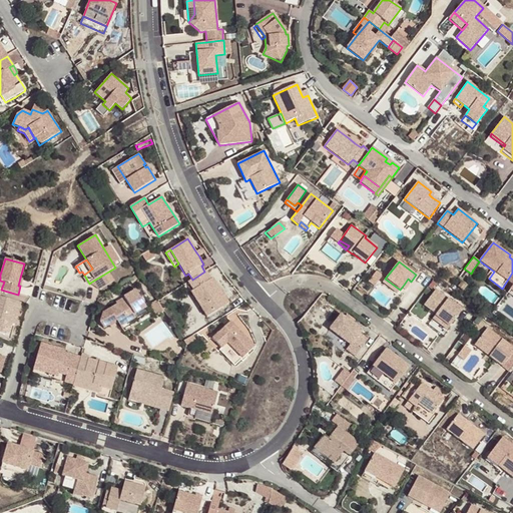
[(108,272),(90,283),(100,290),(114,282),(108,272)]
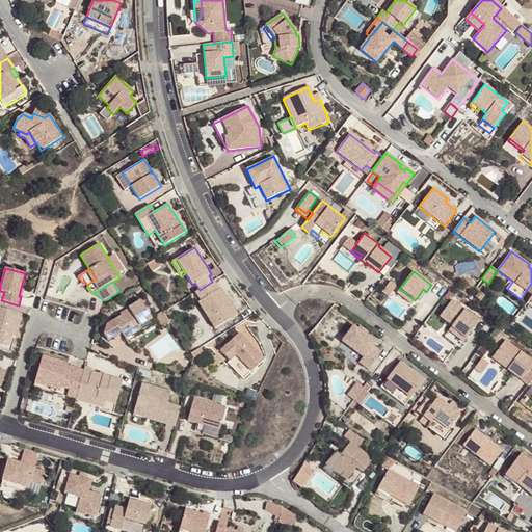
[(230,307),(228,304),(230,302),(220,289),(219,290),(213,282),(212,282),(200,290),(195,293),(201,300),(197,302),(215,329),(238,315),(232,306),(230,307)]
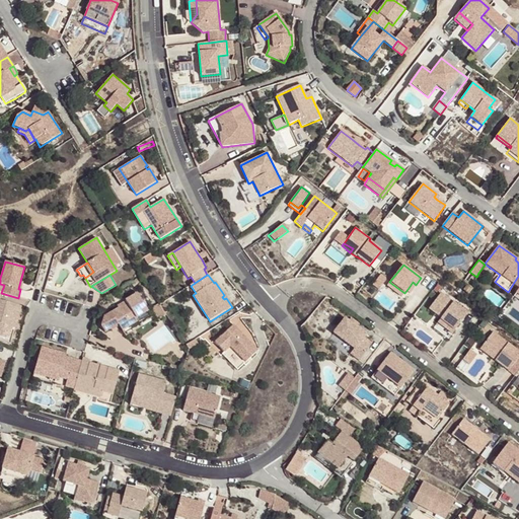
[(386,280),(379,276),(371,286),(378,291),(386,280)]
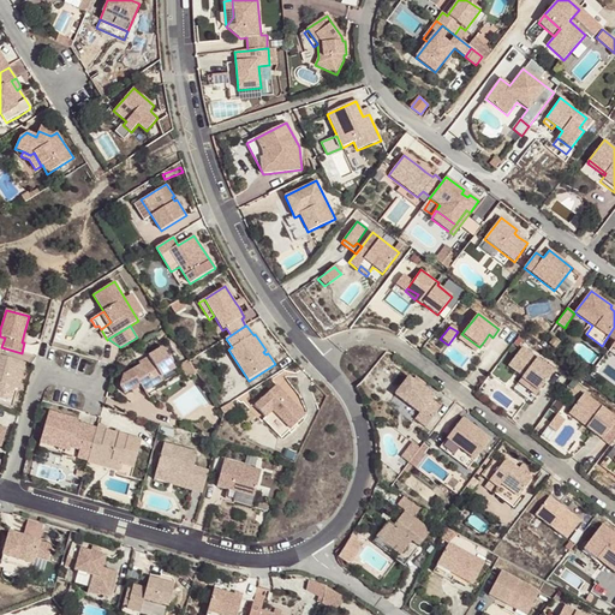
[(479,347),(461,334),(458,339),(476,352),(479,347)]
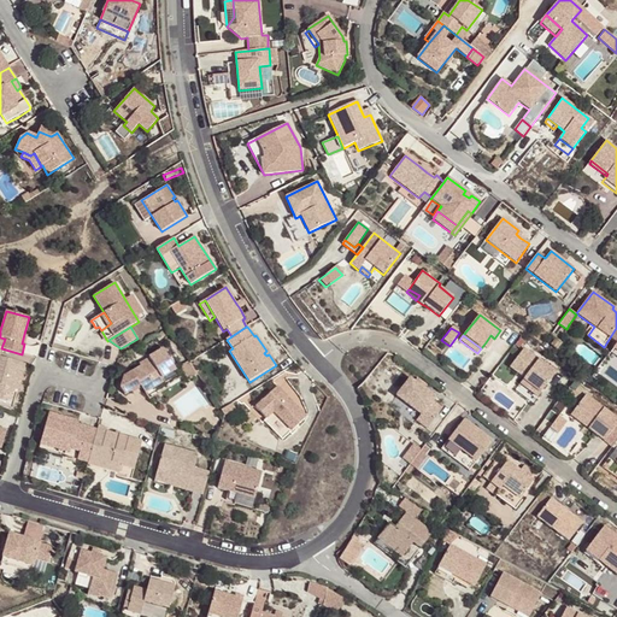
[(25,364),(0,357),(0,354),(1,348),(0,347),(0,386),(5,388),(18,392),(25,364)]
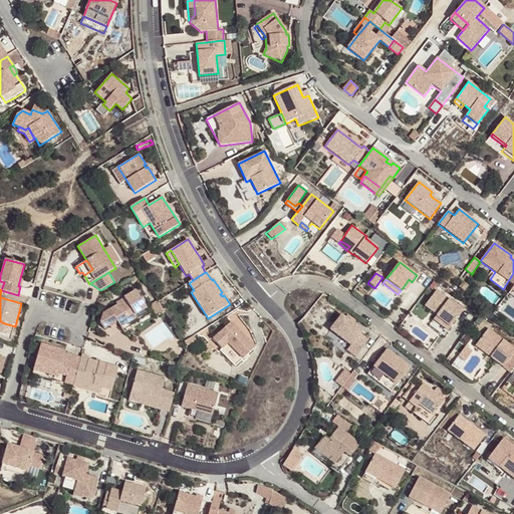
[(147,308),(137,290),(123,297),(125,300),(117,305),(103,313),(100,323),(103,329),(116,321),(120,327),(137,318),(135,315),(147,308)]
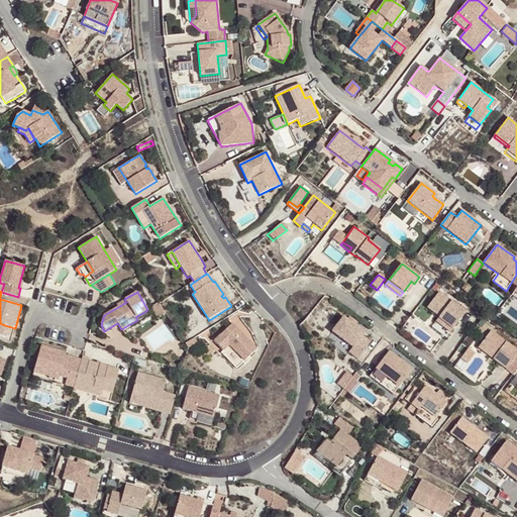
[(466,312),(439,292),(430,304),(439,311),(439,317),(435,322),(450,332),(451,332),(466,312)]
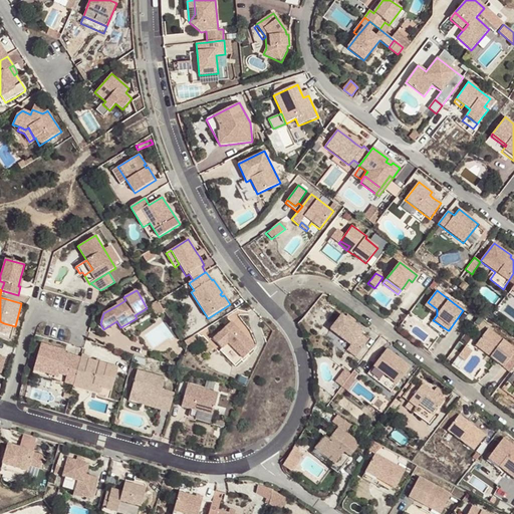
[(165,313),(157,301),(153,303),(152,309),(157,317),(165,313)]
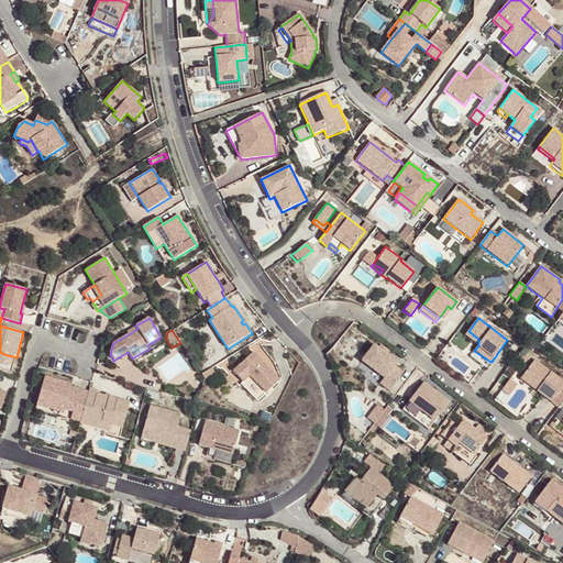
[(478,339),(468,331),(464,335),(478,345),(478,339)]
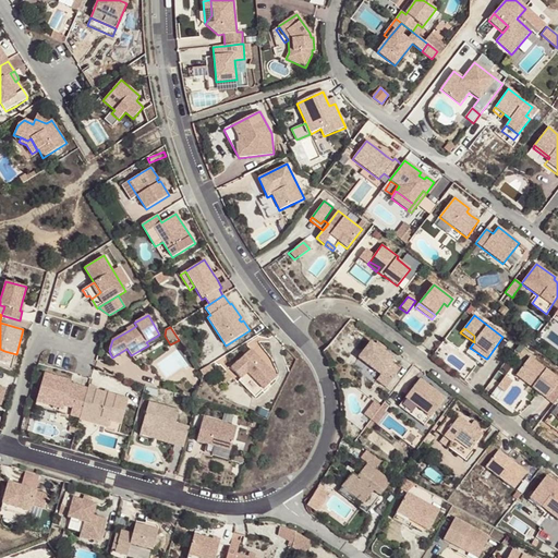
[(393,360),(371,343),(359,359),(380,376),(385,379),(381,385),(386,388),(400,370),(391,363),(393,360)]
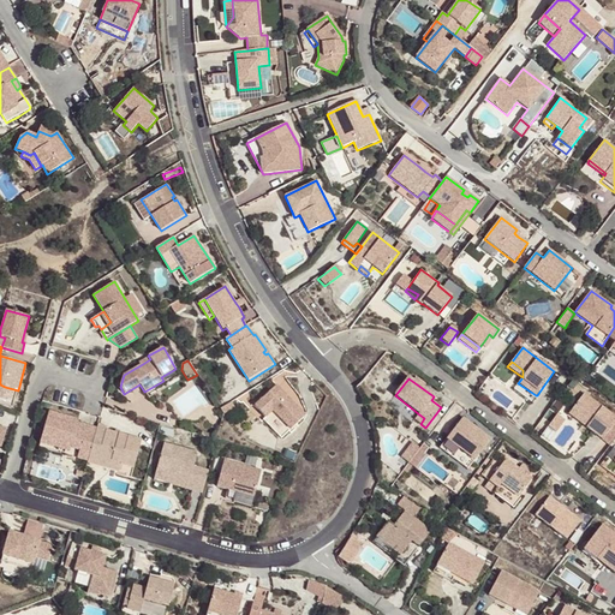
[(291,406),(287,401),(290,399),(276,384),(255,405),(266,417),(267,418),(274,411),(291,429),(292,430),(305,416),(293,402),(291,406)]
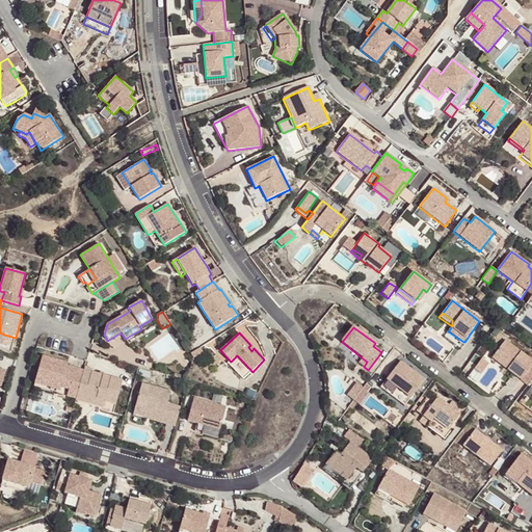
[(531,361),(505,340),(495,353),(510,366),(507,369),(507,370),(522,380),(531,367),(531,361)]
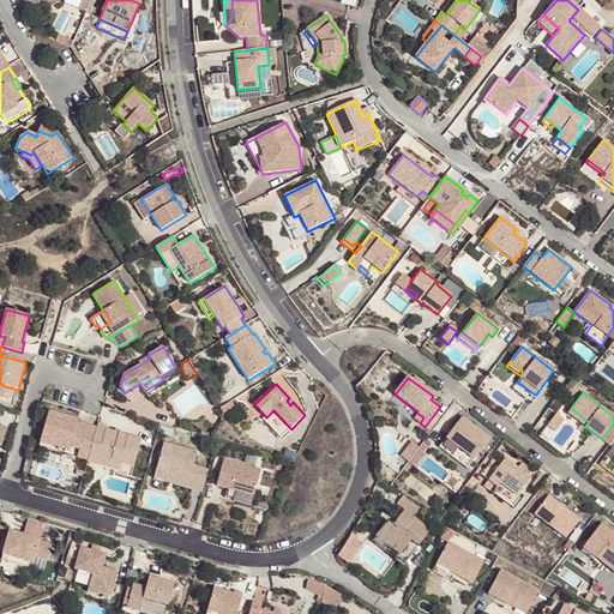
[(589,422),(571,408),(567,413),(585,426),(589,422)]
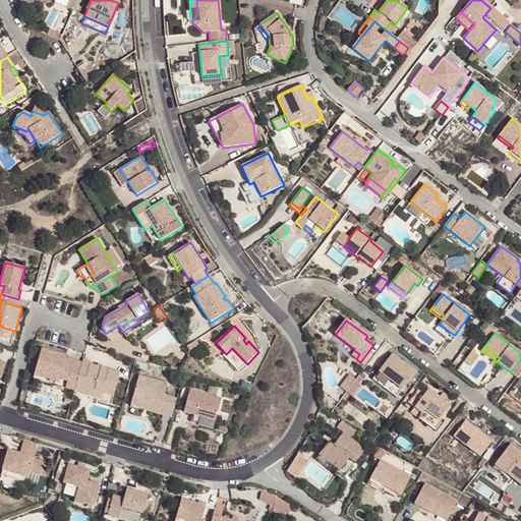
[(246,363),(232,348),(226,354),(225,353),(223,355),(238,371),(246,363)]
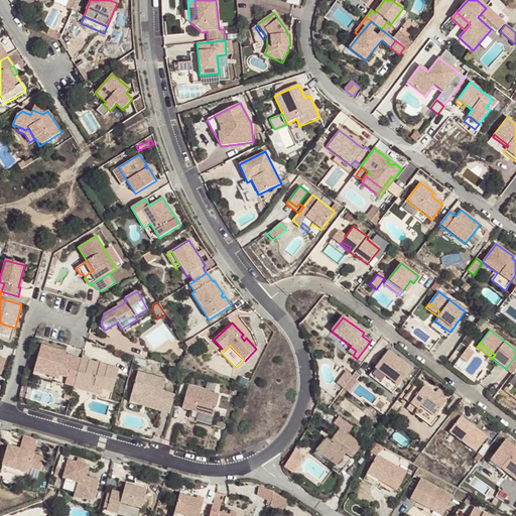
[(67,353),(40,346),(33,372),(42,375),(43,371),(67,377),(76,380),(81,363),(65,358),(66,355),(67,353)]
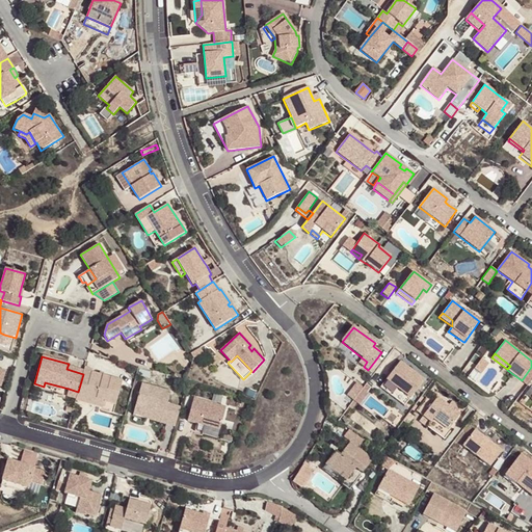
[(367,362),(363,358),(358,363),(364,367),(367,362)]
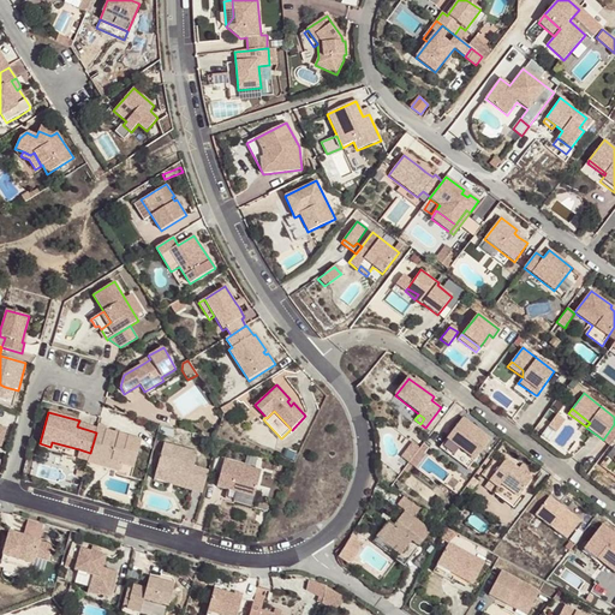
[(565,423),(555,416),(548,428),(556,433),(565,423)]
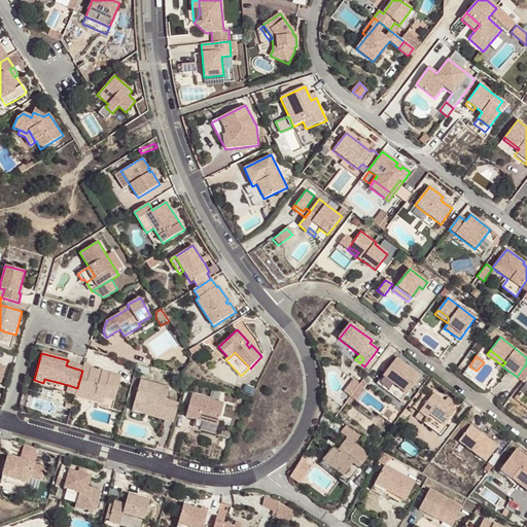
[(420,377),(396,358),(380,381),(377,384),(400,402),(420,377)]
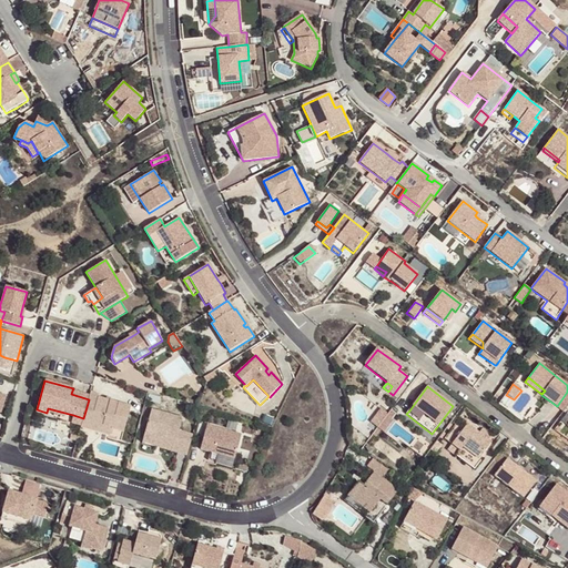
[(123,433),(131,406),(110,401),(105,399),(99,397),(100,394),(91,392),(90,396),(89,399),(83,418),(83,421),(111,429),(123,433)]
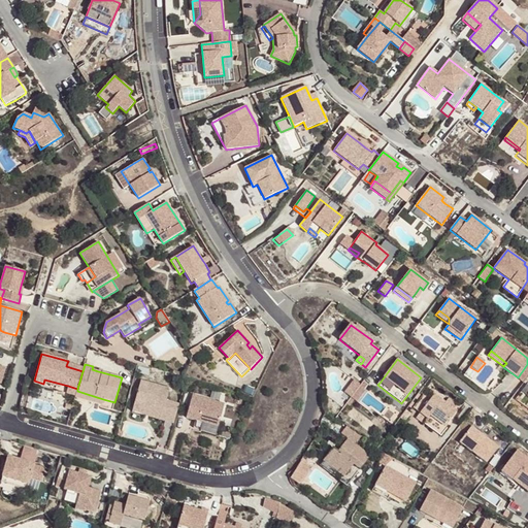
[(527,364),(518,377),(523,383),(527,375),(527,364)]
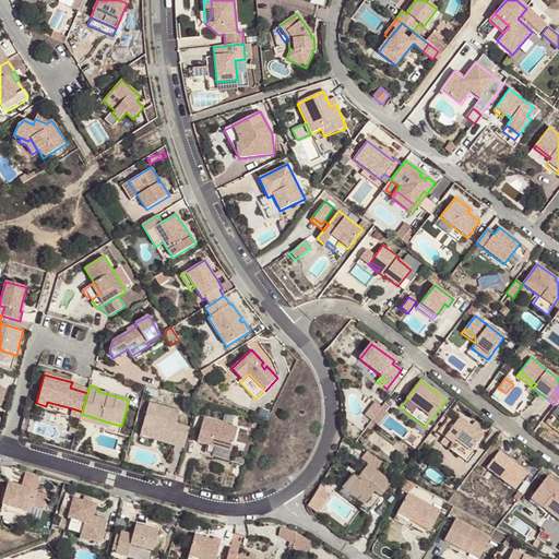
[(158,391),(146,388),(144,394),(156,397),(158,391)]
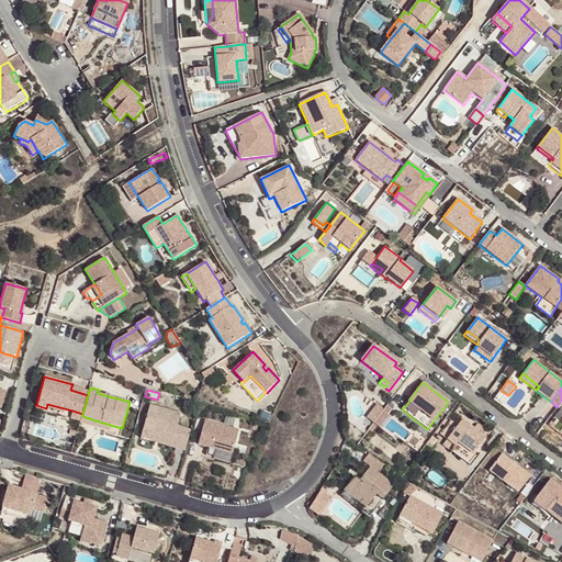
[(65,408),(47,404),(46,408),(64,413),(65,408)]
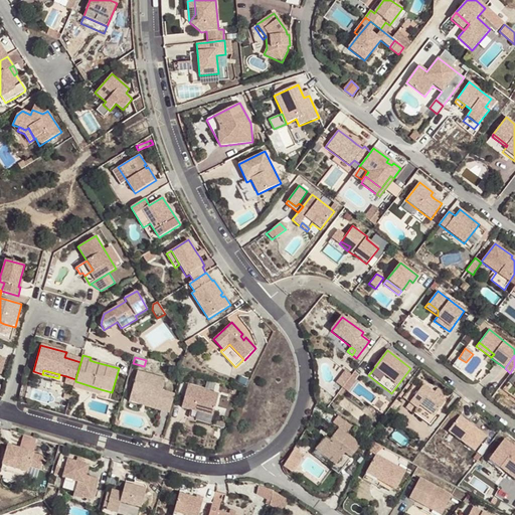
[(350,375),(345,370),(336,384),(341,388),(350,375)]
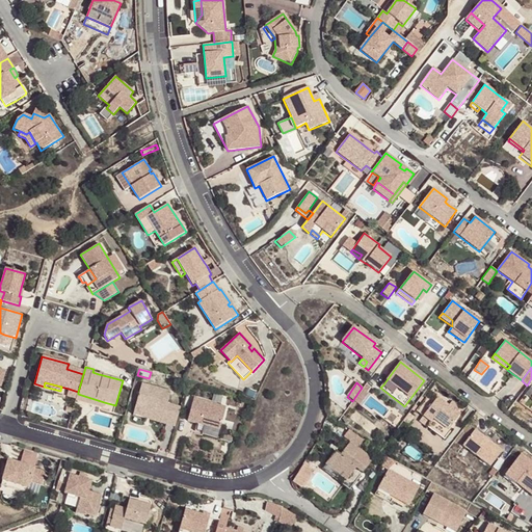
[(167,403),(170,392),(141,383),(133,415),(150,420),(152,415),(149,414),(150,410),(168,416),(166,424),(176,427),(181,407),(167,403)]
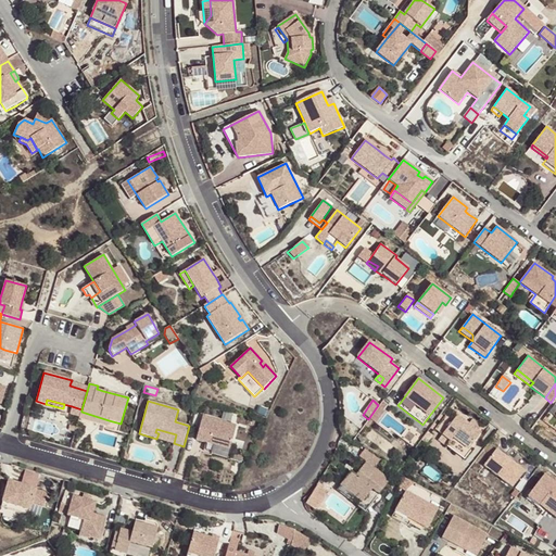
[(388,408),(382,403),(369,421),(376,425),(388,408)]
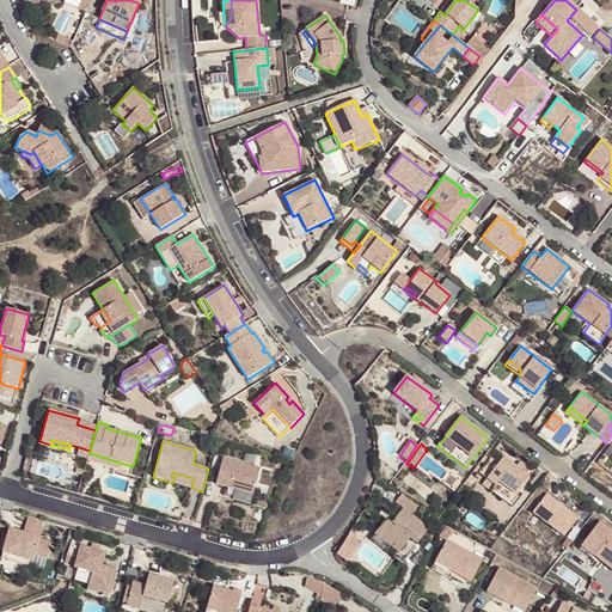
[(90,451),(79,447),(77,457),(87,459),(90,453),(90,451)]
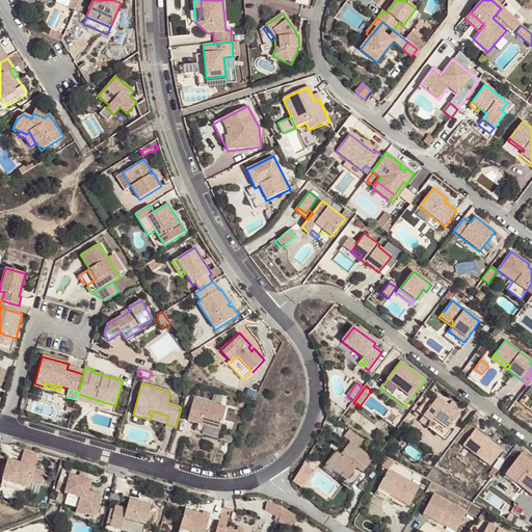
[(104,402),(78,394),(76,399),(76,400),(103,407),(104,402)]
